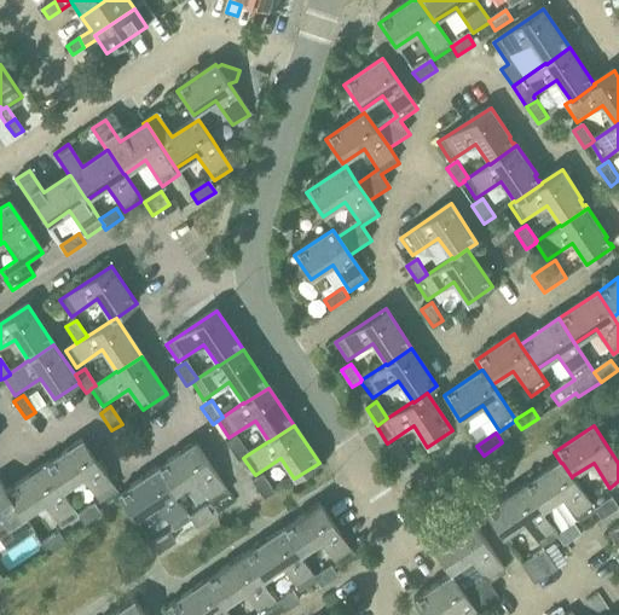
[(243,458),(248,454),(237,439),(226,445),(238,462),(243,458)]
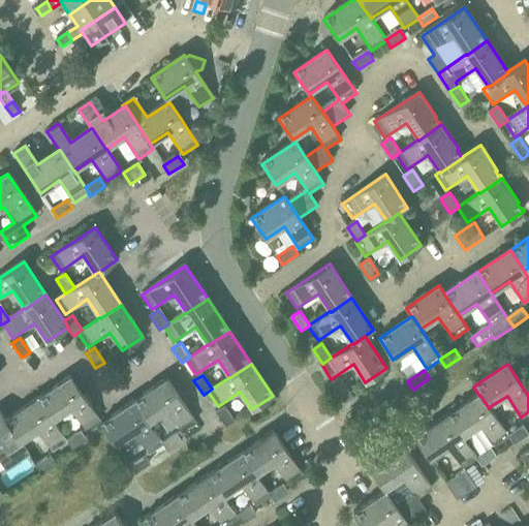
[(70,377),(37,399),(52,420),(69,407),(85,430),(99,419),(70,377)]
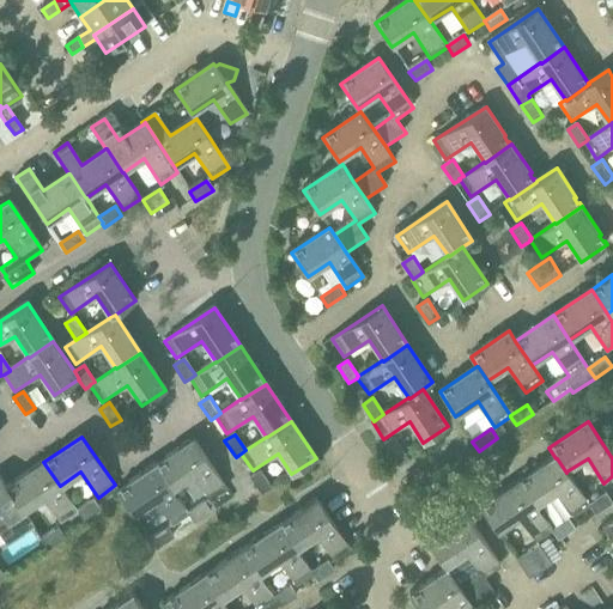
[(383,445),(395,462),(405,455),(393,438),(383,445)]
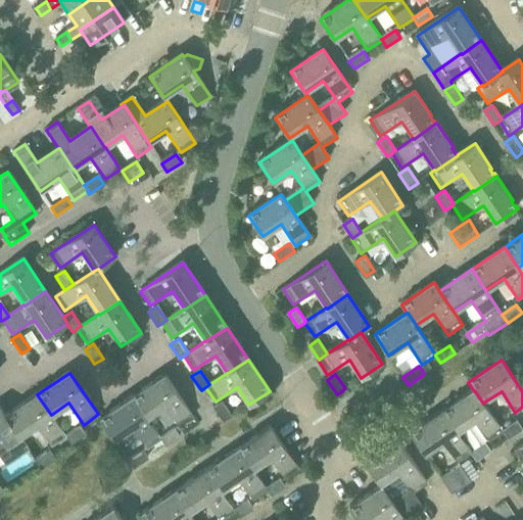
[(179,428),(193,418),(164,376),(133,397),(146,419),(147,418),(164,407),(179,428)]
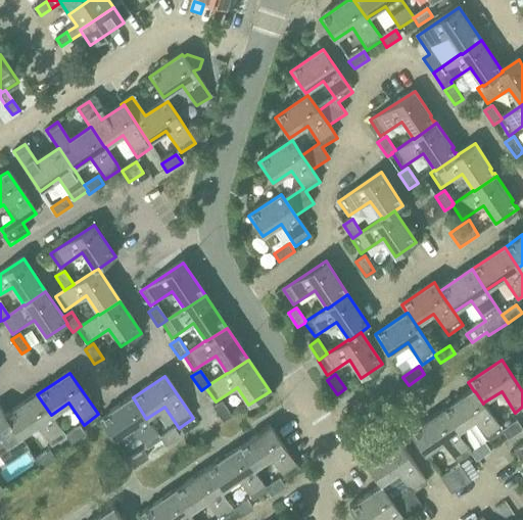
[(442,413),(457,433),(457,432),(475,421),(489,443),(504,433),(503,432),(483,403),(483,404),(475,391),(474,391),(442,413)]
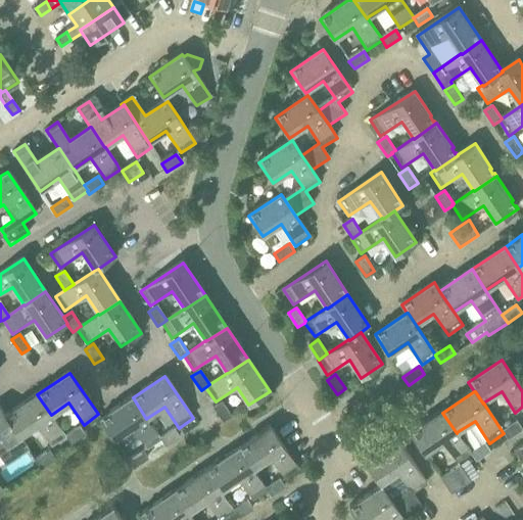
[(52,445),(65,436),(64,435),(65,435),(51,415),(37,394),(6,416),(5,416),(18,436),(19,436),(37,424),(52,445)]
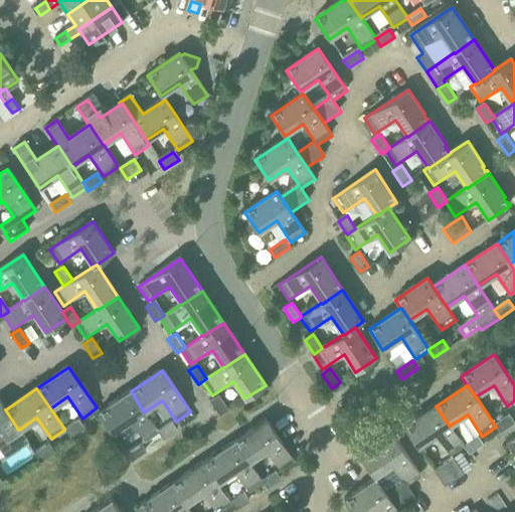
[(159,432),(145,411),(144,412),(131,391),(98,412),(112,434),(130,421),(145,443),(158,434),(158,433),(159,432)]
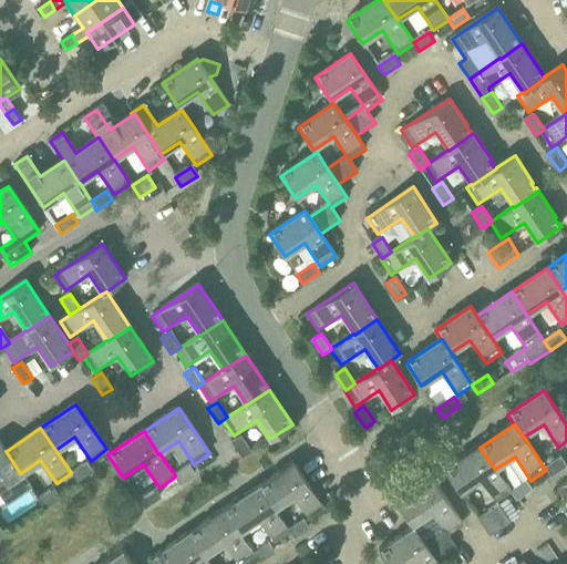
[(240,437),(232,443),(241,458),(250,452),(240,437)]
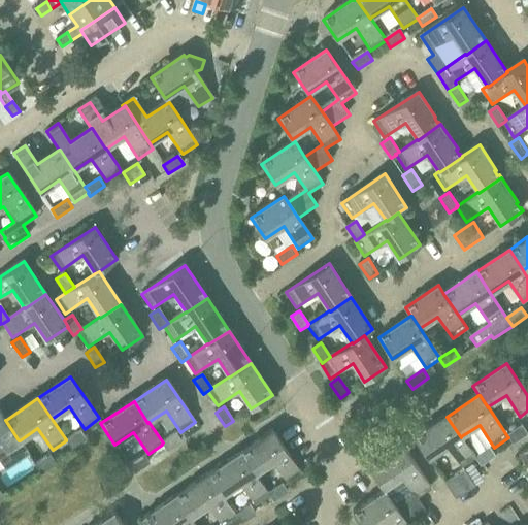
[(6,420),(0,411),(0,461),(5,469),(29,454),(20,440),(19,440),(5,420),(6,420)]
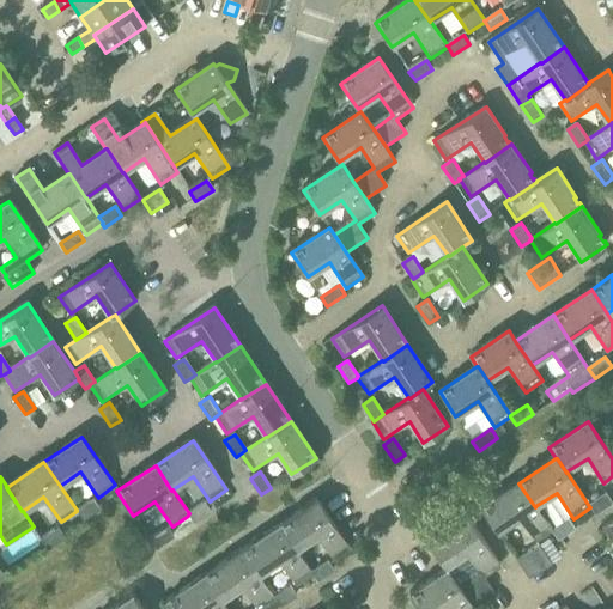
[(535,507),(519,483),(481,509),(497,533),(519,518),(536,543),(552,533),(553,533),(552,531),(535,506),(535,507)]
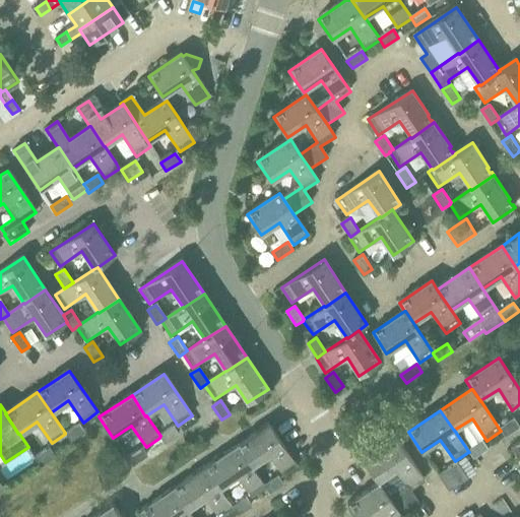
[(505,438),(519,429),(514,421),(500,430),(501,431),(505,438)]
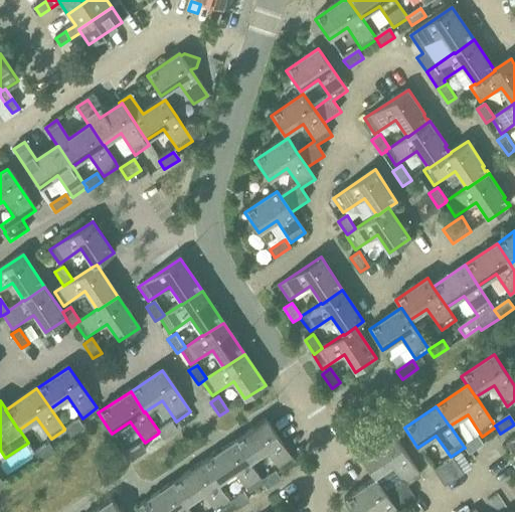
[(77,419),(64,429),(63,429),(64,430),(69,437),(83,428),(77,419)]
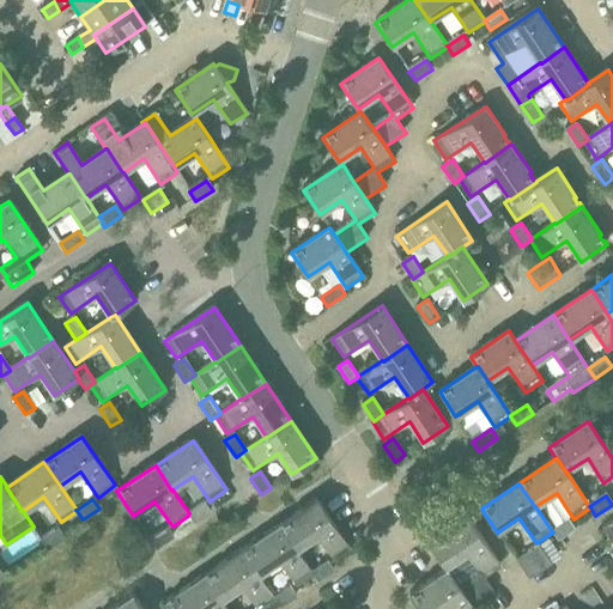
[(317,500),(279,525),(296,549),(316,536),(334,561),(350,550),(317,500)]
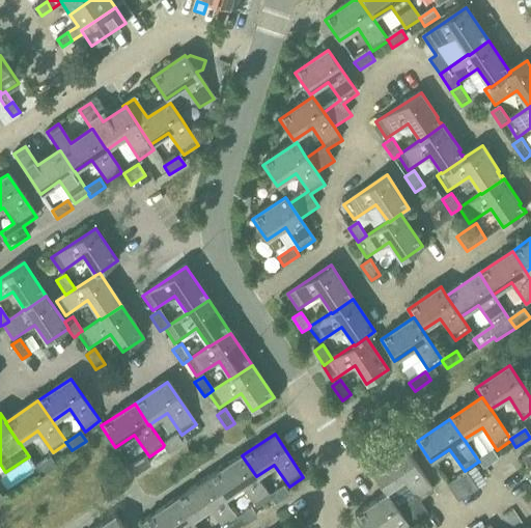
[(177,437),(164,445),(163,446),(163,447),(168,454),(183,445),(177,437)]
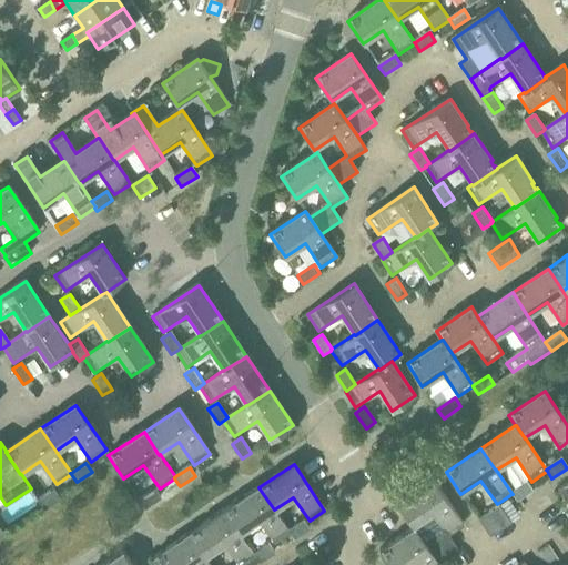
[(439,564),(437,561),(440,558),(456,548),(448,536),(464,526),(433,480),(397,504),(413,526),(432,514),(445,533),(426,545),(415,528),(379,553),(387,564),(411,564),(415,562),(416,564),(439,564)]
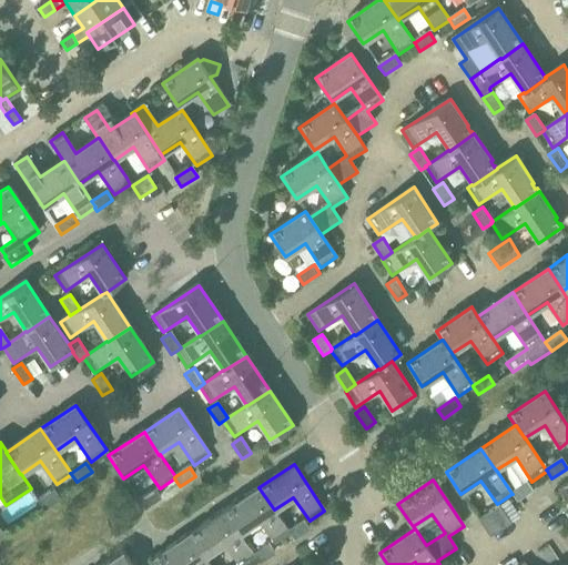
[(513,494),(511,494),(517,502),(533,492),(527,483),(511,493),(513,494)]
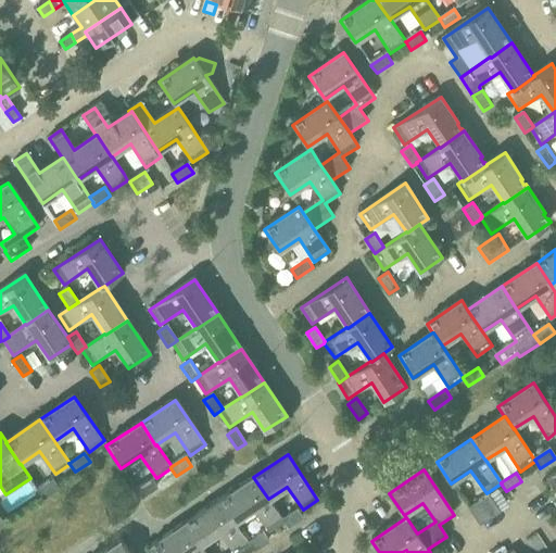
[(555,474),(546,481),(555,495),(555,474)]
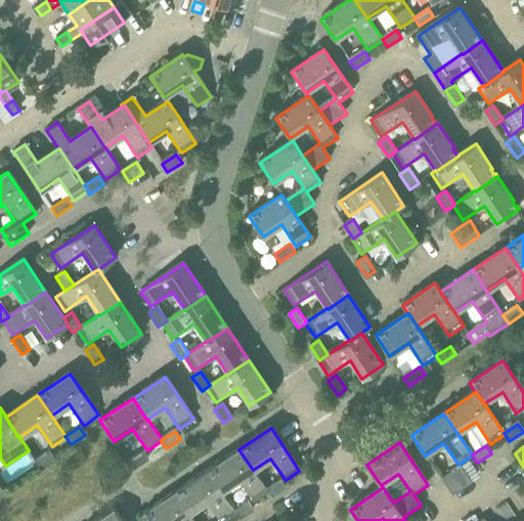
[(254,502),(267,492),(268,492),(266,489),(253,470),(238,449),(207,471),(220,491),(221,491),(238,479),(254,502)]
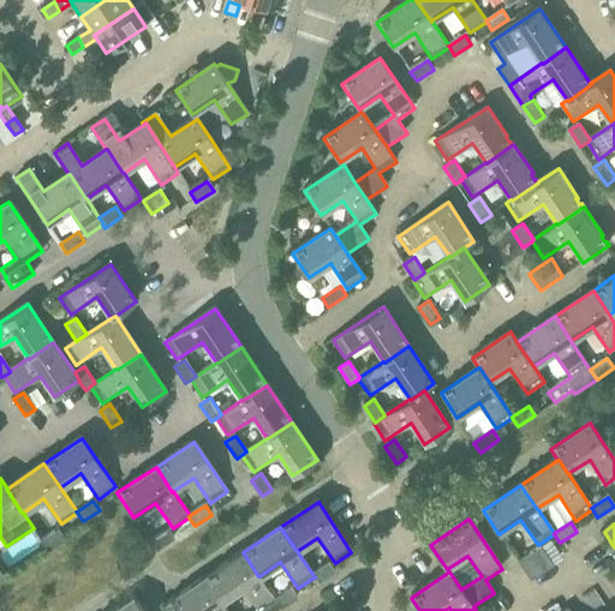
[(48,552),(65,540),(59,529),(41,543),(48,552)]
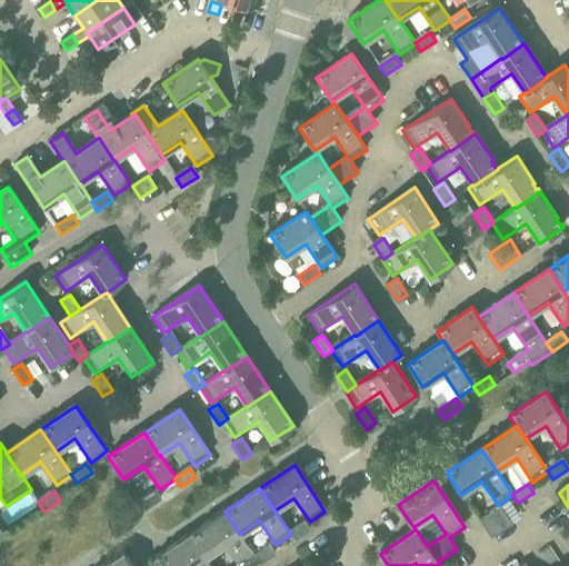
[(155,492),(139,502),(145,510),(160,500),(155,492)]
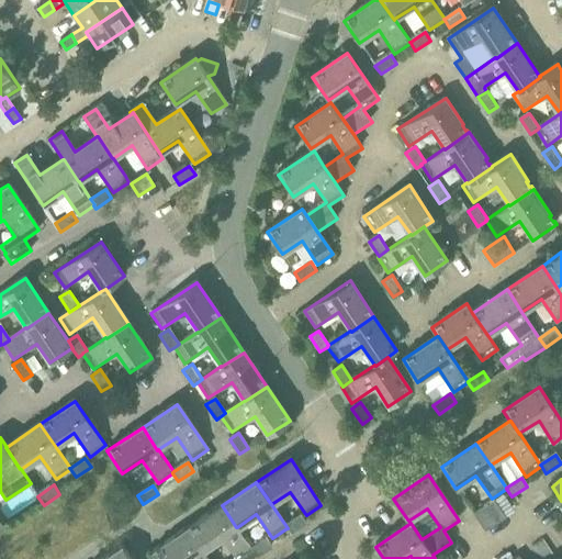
[(485,532),(505,518),(495,502),(474,515),(485,532)]
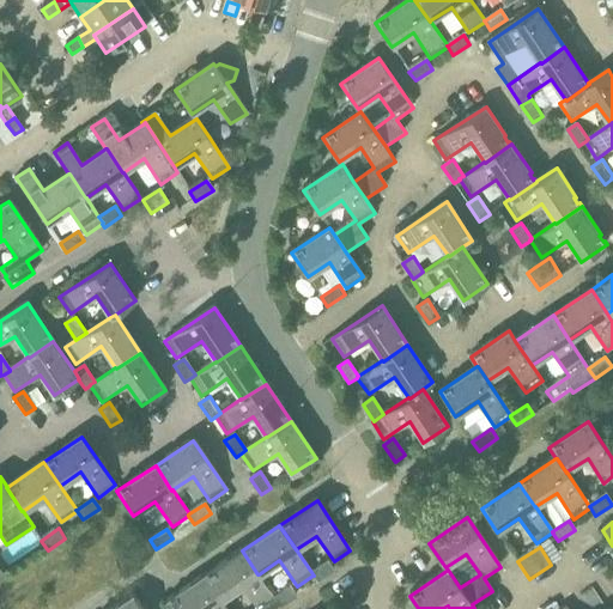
[(275,601),(274,597),(259,574),(258,574),(242,550),(204,576),(220,601),(220,600),(241,586),(256,608),(265,608),(275,601)]
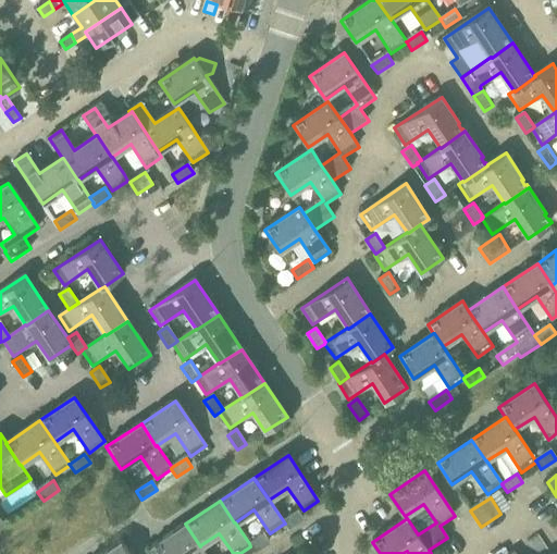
[(298,511),(283,520),(285,524),(284,524),(288,530),(304,520),(298,511)]
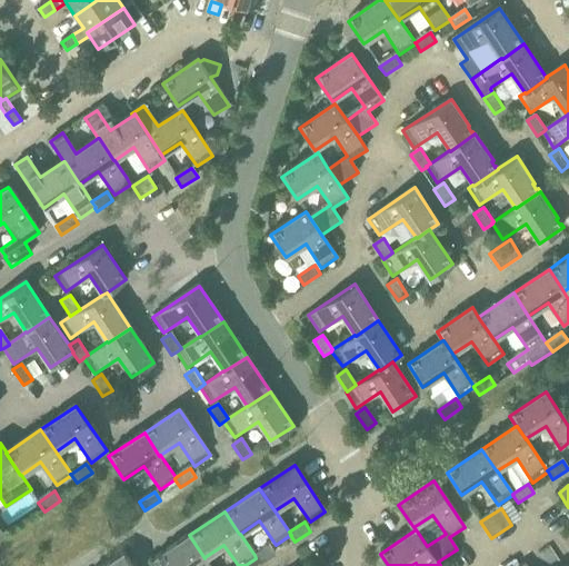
[(210,565),(209,563),(205,557),(205,558),(189,535),(155,558),(159,565),(210,565)]
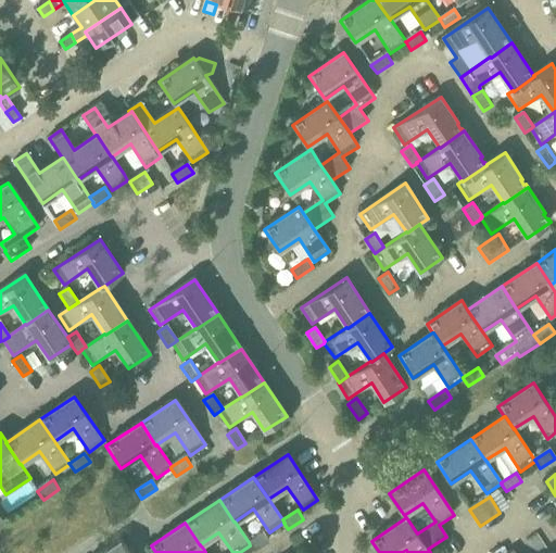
[(249,542),(250,545),(254,552),(269,542),(263,532),(249,542)]
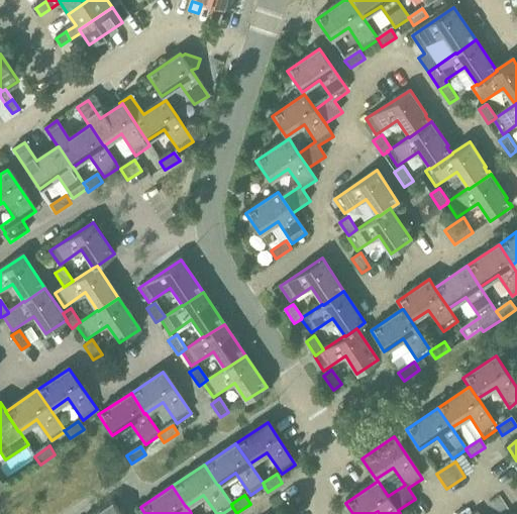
[(119,513),(112,502),(95,513),(119,513)]
